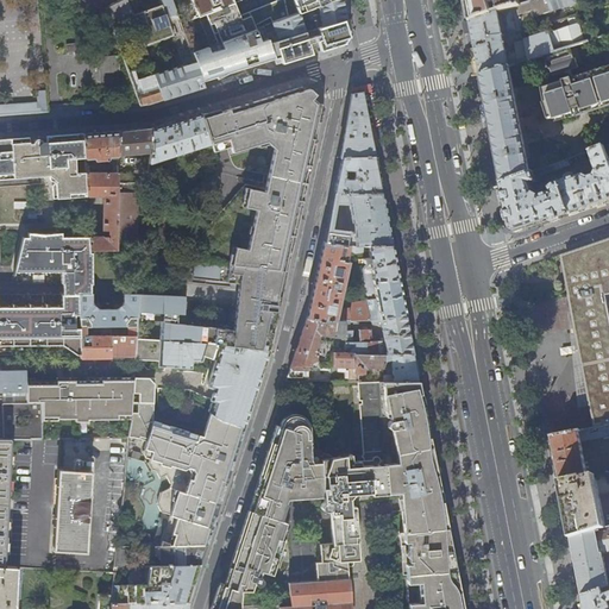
[(0,0),(0,114),(49,112),(48,107),(35,107),(33,104),(0,106),(0,0)]
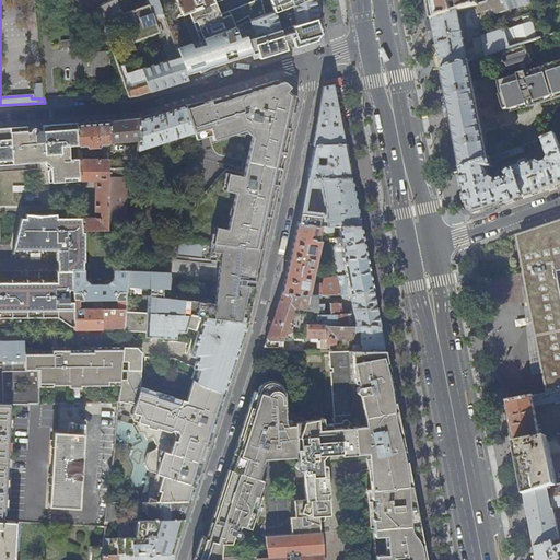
[(118,0),(115,0),(98,8),(102,16),(111,44),(117,42),(115,35),(120,33),(114,14),(123,12),(118,0)]
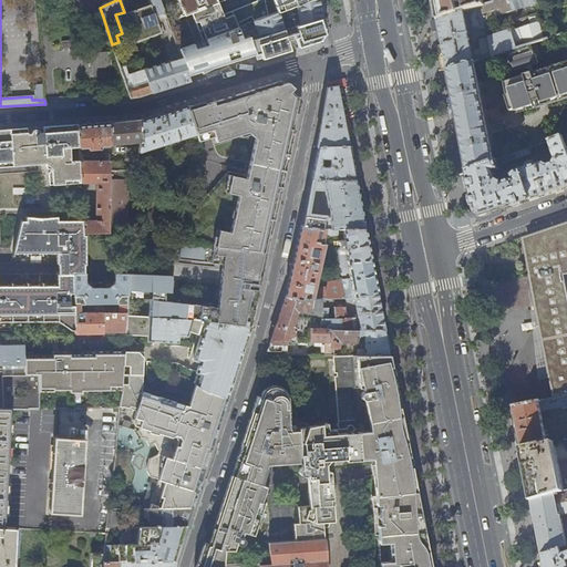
[(178,49),(161,0),(120,0),(124,12),(144,69),(153,94),(163,91),(179,85),(191,82),(188,76),(178,49)]
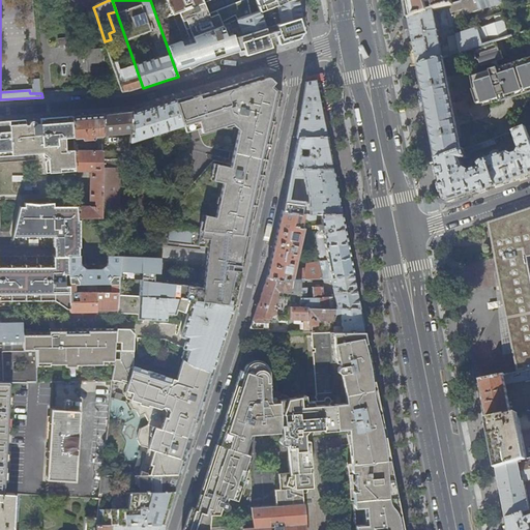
[(205,0),(169,0),(175,15),(181,11),(206,2),(205,0)]
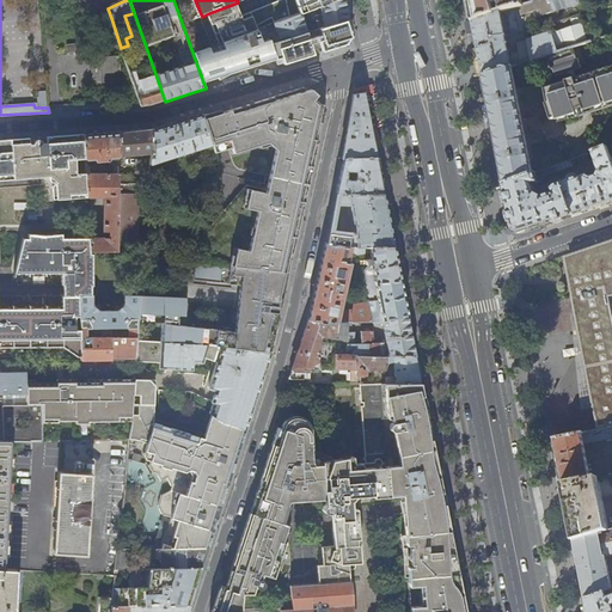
[(280,0),(243,14),(238,2),(209,13),(219,43),(267,25),(274,23),(334,0),(280,0)]
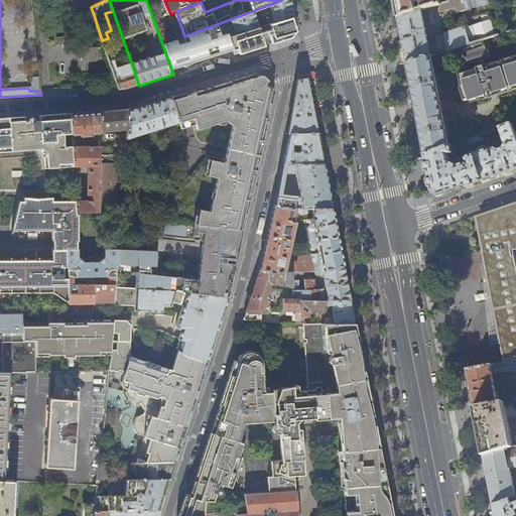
[(291,0),(281,0),(231,19),(236,33),(259,26),(256,18),(262,16),(272,16),(272,18),(268,20),(269,23),(294,15),(294,13),(291,0)]
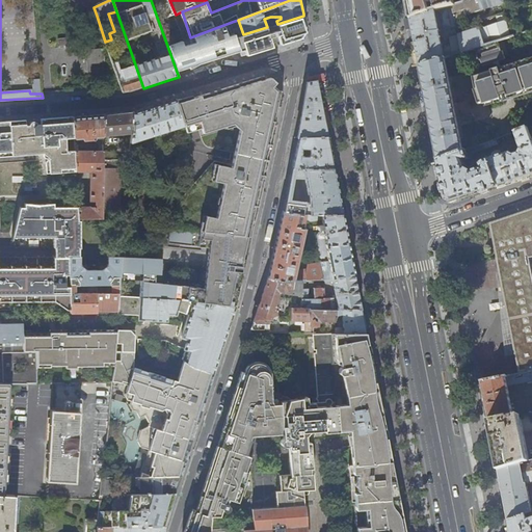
[(456,4),(454,0),(406,0),(410,19),(431,12),(429,3),(435,1),(437,10),(456,4)]
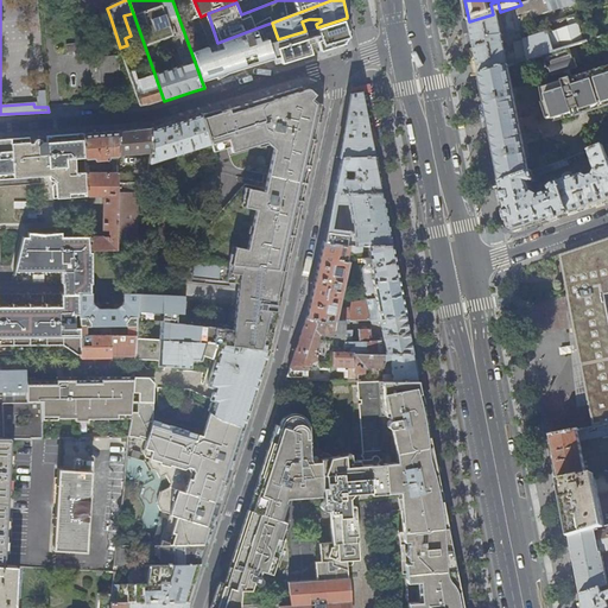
[(536,0),(521,5),(500,12),(493,14),(469,21),(472,33),(474,44),(475,46),(480,76),(508,67),(544,56),(570,48),(588,42),(582,21),(561,29),(562,31),(551,33),(551,31),(529,38),(514,44),(517,55),(507,58),(504,43),(507,42),(505,32),(520,30),(520,29),(534,25),(532,17),(576,2),(575,0),(536,0)]
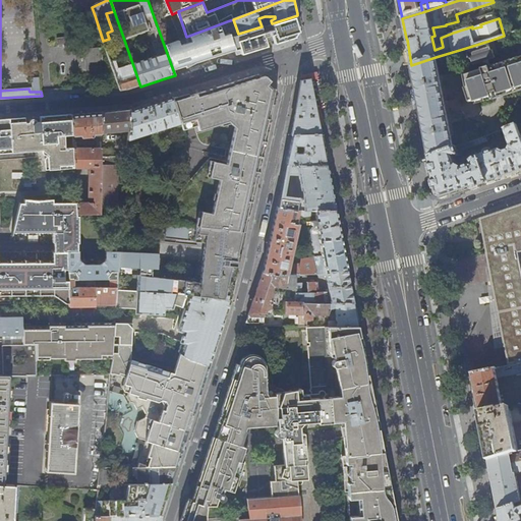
[(299,26),(297,15),(272,23),(262,26),(238,34),(231,36),(235,51),(236,55),(268,46),(268,44),(269,44),(267,36),(265,37),(263,27),(273,24),(273,25),(272,25),(273,29),(274,27),(274,29),(271,31),(275,43),(293,38),(299,26)]
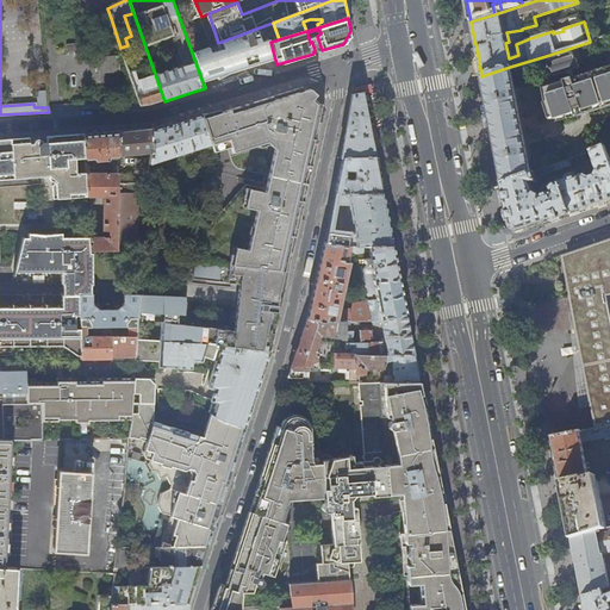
[(192,53),(203,82),(238,72),(275,60),(271,42),(266,25),(218,43),(192,53)]
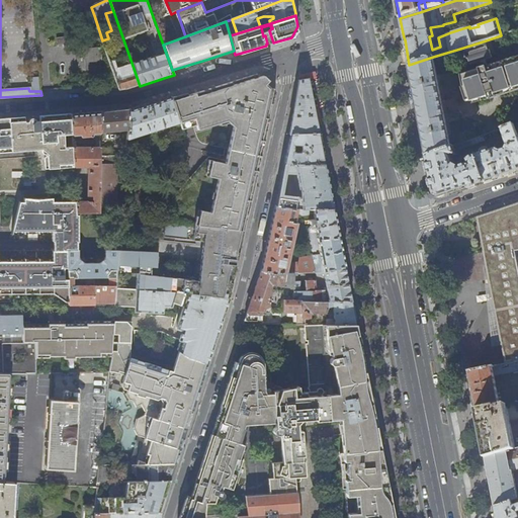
[(489,50),(486,40),(463,48),(466,58),(468,57),(470,64),(493,57),(491,50),(489,50)]
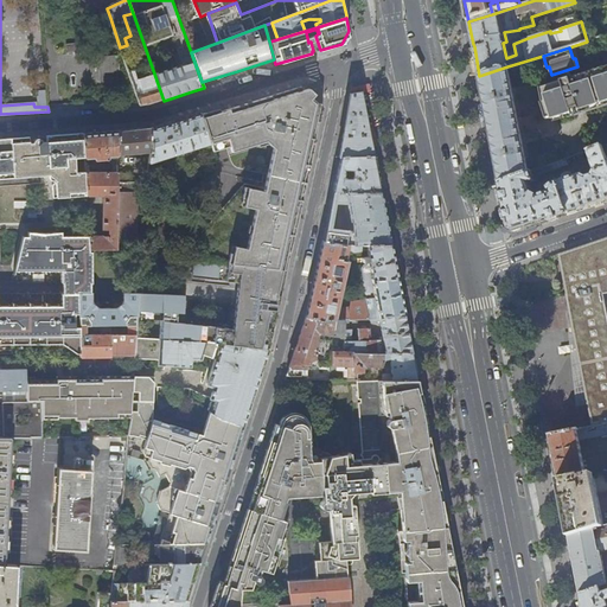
[(104,57),(106,72),(120,71),(119,56),(104,57)]
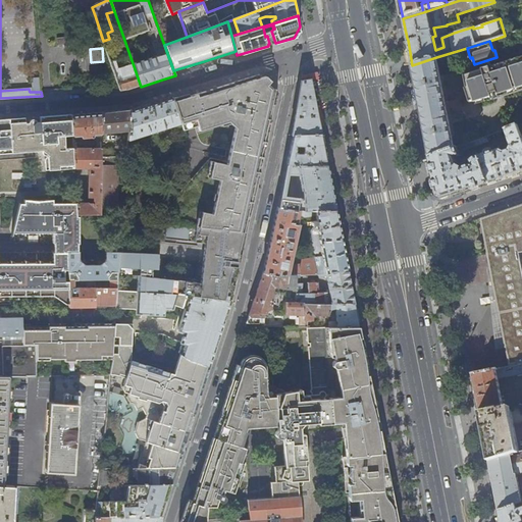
[(436,57),(412,65),(417,89),(421,110),(422,116),(423,121),(427,139),(430,158),(455,149),(447,110),(436,57)]
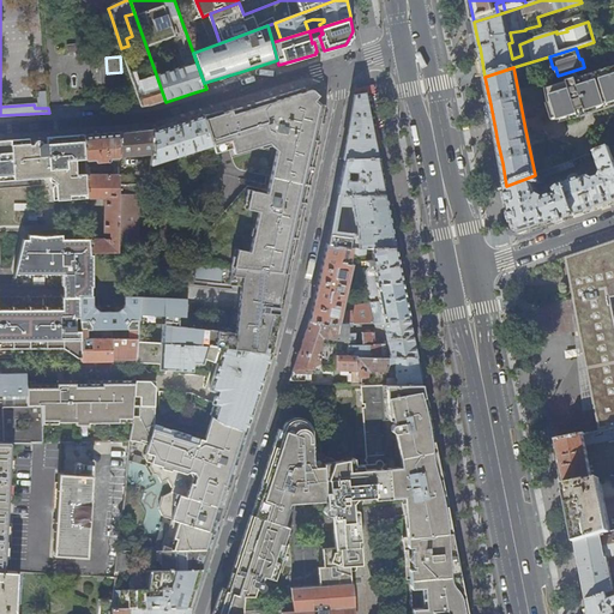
[(613,67),(581,78),(581,80),(577,82),(577,79),(567,82),(567,83),(547,89),(549,104),(547,104),(553,121),(590,109),(591,112),(613,103),(613,67)]
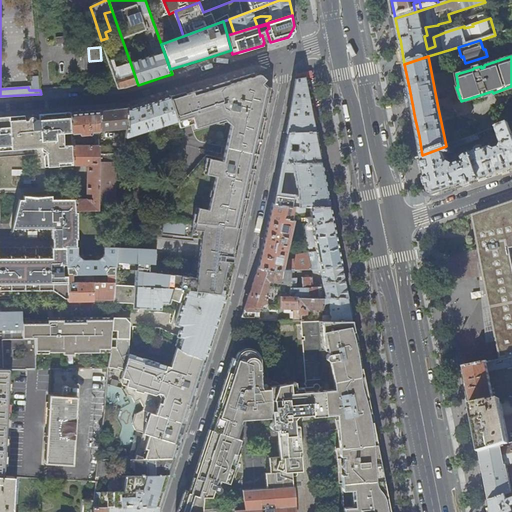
[(130,87),(138,85),(130,62),(116,67),(113,57),(108,59),(116,83),(118,88),(126,88),(130,87)]
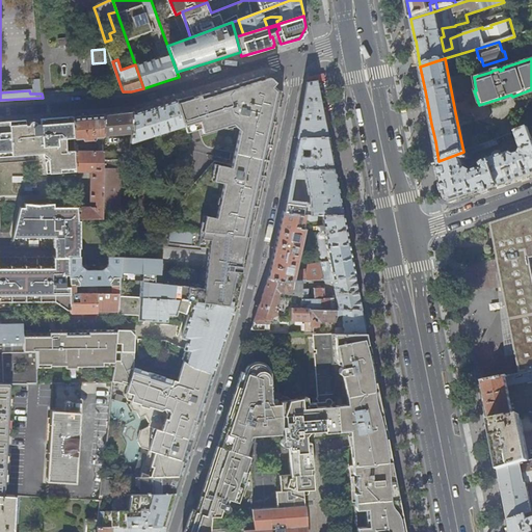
[(177,204),(171,228),(250,237),(254,222),(261,189),(262,185),(270,148),(281,100),(283,92),(273,84),(275,82),(274,81),(271,80),(268,79),(264,76),(246,81),(185,100),(178,103),(184,125),(187,133),(202,128),(203,132),(232,123),(239,130),(233,164),(215,161),(177,204)]
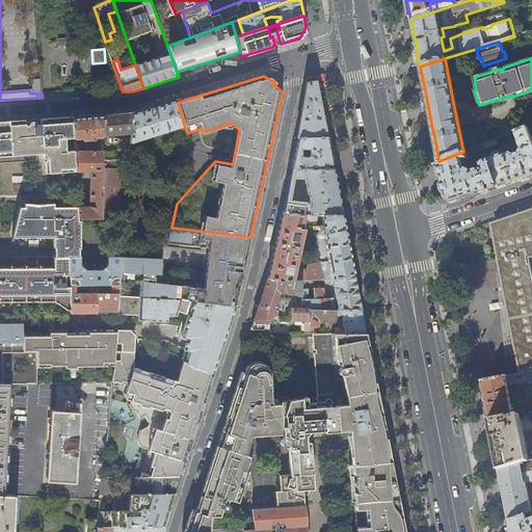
[(299,137),(327,136),(322,113),(322,111),(318,92),(316,80),(308,81),(304,99),(300,123),(297,137),(299,137)]
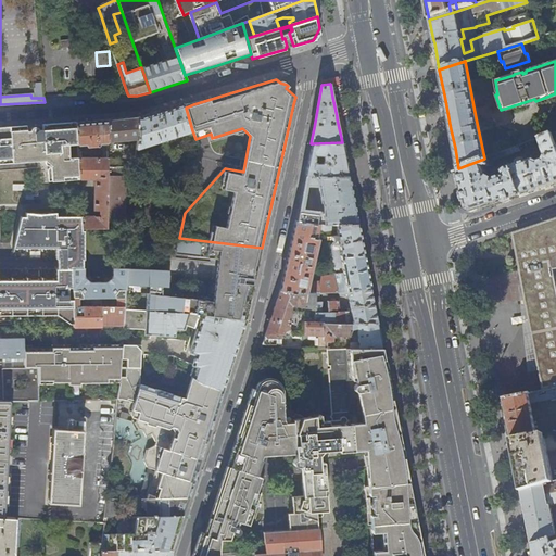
[(139,116),(137,138),(137,148),(192,130),(184,103),(154,112),(139,116)]
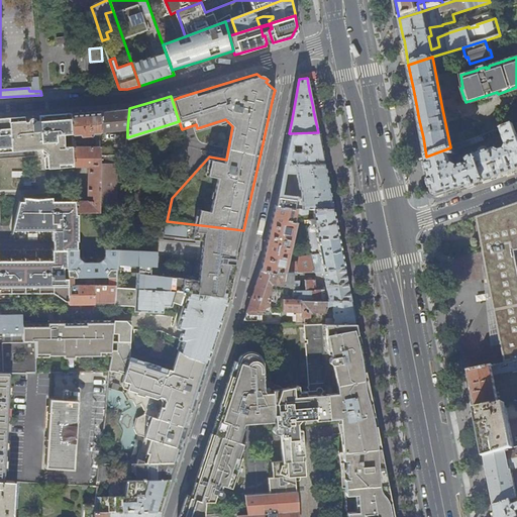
[(112,109),(100,110),(100,130),(127,128),(129,108),(112,109)]
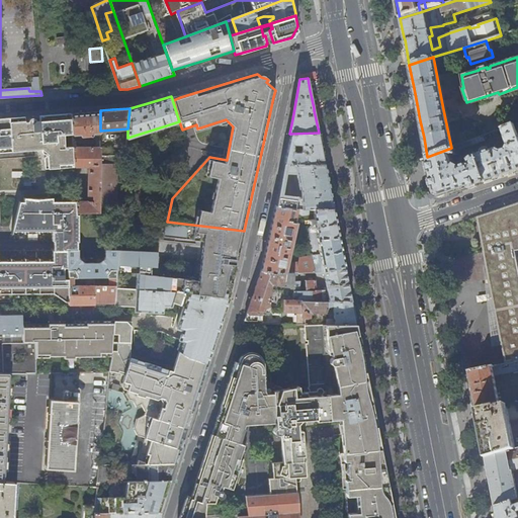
[(76,141),(72,141),(72,146),(74,166),(75,186),(75,199),(76,211),(98,211),(99,154),(99,147),(100,146),(100,142),(100,131),(100,110),(83,112),(71,112),(72,134),(83,133),(83,136),(90,136),(96,141),(96,147),(76,146),(76,141)]
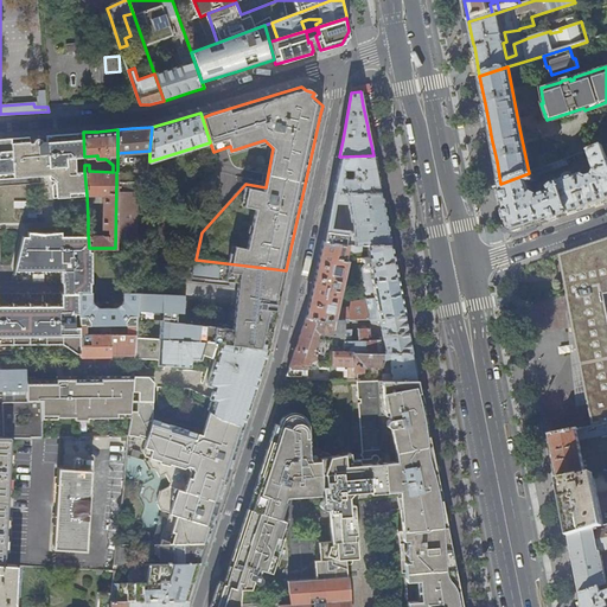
[(62,281),(63,281),(63,286),(63,293),(62,293),(62,298),(52,298),(26,299),(14,299),(14,293),(0,293),(0,178),(51,174),(57,179),(52,184),(53,196),(87,195),(84,171),(76,171),(76,157),(84,157),(83,132),(57,134),(46,135),(46,136),(34,139),(33,140),(33,142),(30,142),(30,136),(26,136),(0,138),(0,343),(30,344),(63,343),(77,352),(80,352),(80,326),(74,326),(74,312),(77,313),(77,317),(80,317),(78,293),(91,293),(91,286),(91,281),(91,249),(89,249),(89,248),(88,234),(61,234),(61,230),(44,234),(27,230),(27,235),(24,235),(12,269),(25,269),(62,269),(62,281)]
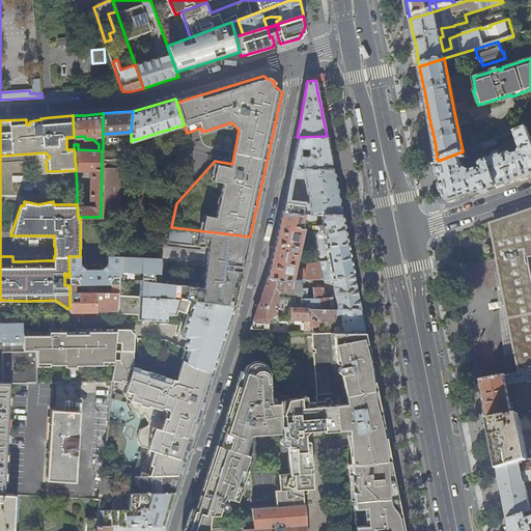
[(530,174),(530,137),(527,127),(514,132),(521,148),(519,154),(515,155),(509,151),(488,159),(498,187),(523,177),(530,174)]
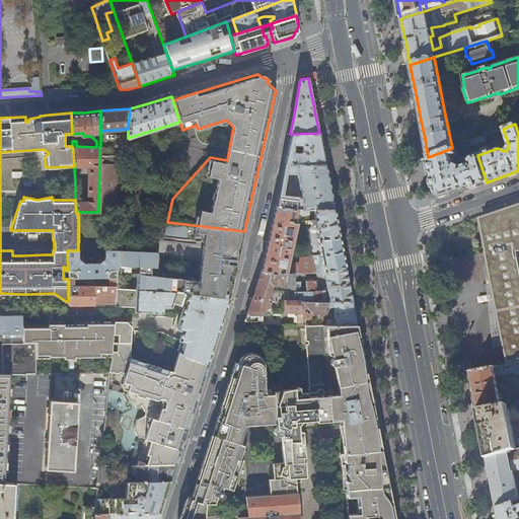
[(321,147),(319,133),(292,134),(292,135),(289,147),(285,163),(325,164),(321,147)]
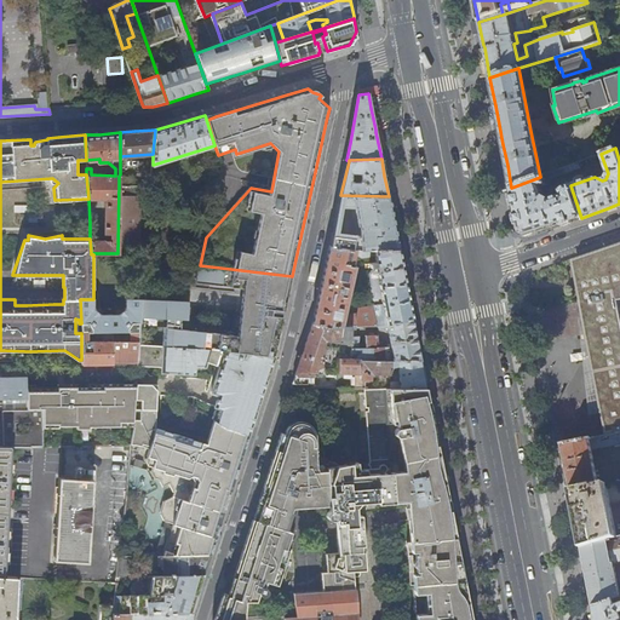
[(581,167),(580,161),(564,167),(567,173),(581,167)]
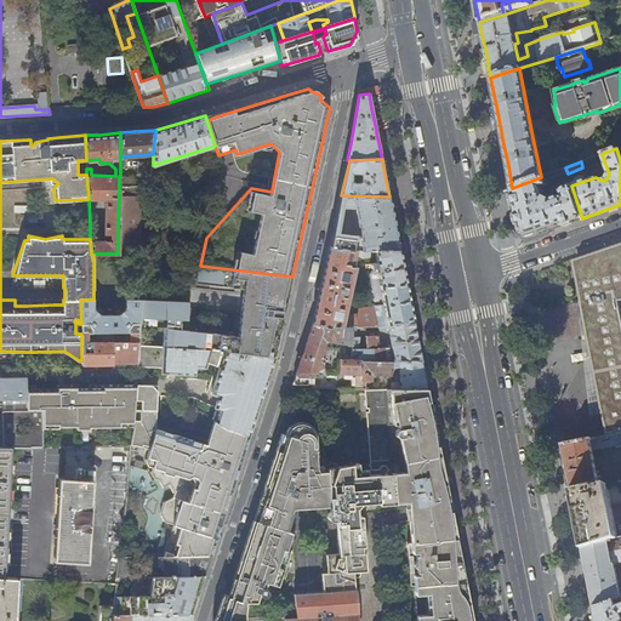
[(553,178),(568,174),(565,167),(551,174),(553,178)]
